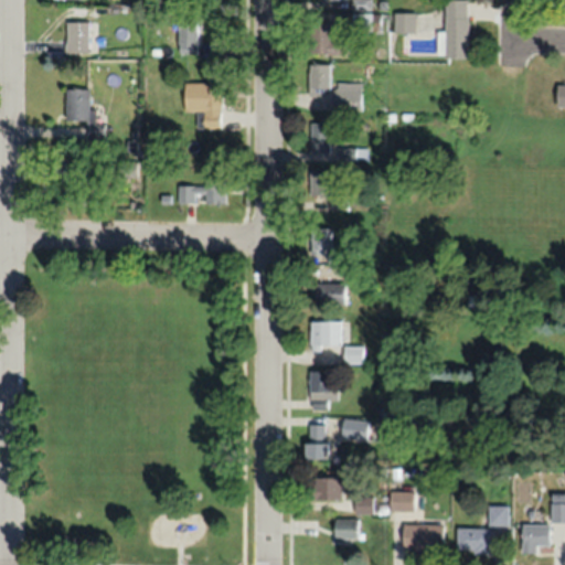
[(439,31),(439,57),(470,57),(469,0),(446,0),(447,31),(439,31)]
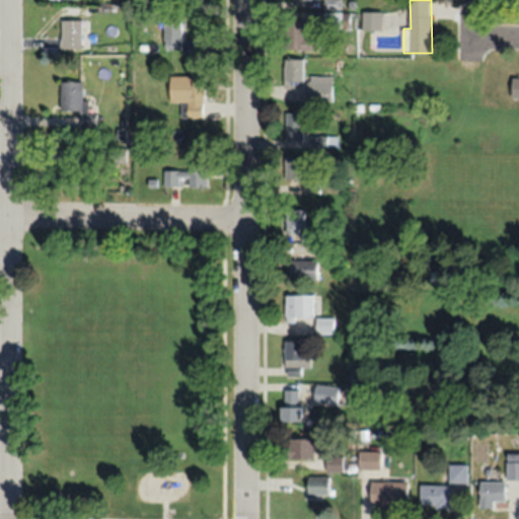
[(382,12),(364,12),(364,29),(382,29),(382,12)]
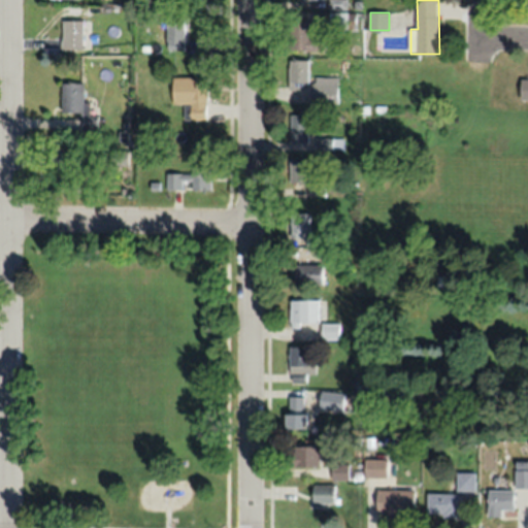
[(167,50),(186,50),(186,19),(167,19),(167,50)]
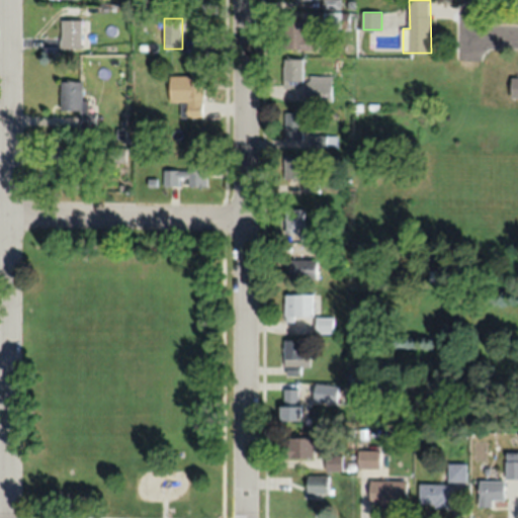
[(318,50),(318,34),(306,34),(306,18),(288,18),(288,50),(318,50)]
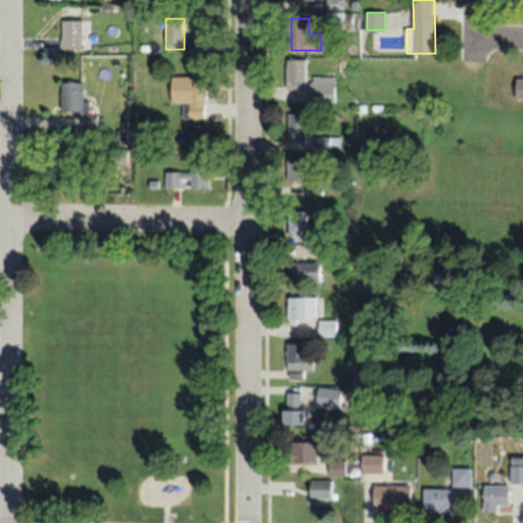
[(84,19),(63,19),(63,49),(84,49),(84,19)]
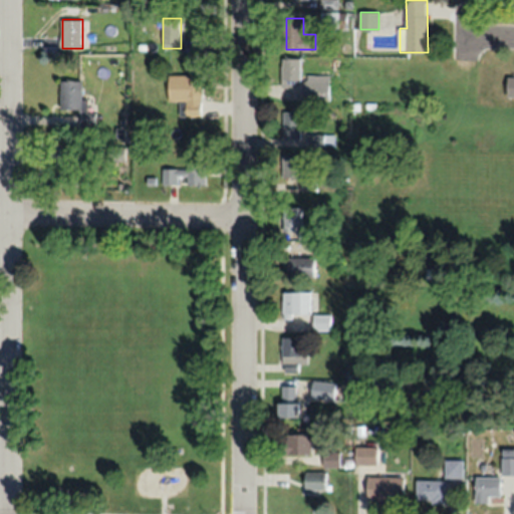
[(301,58),(283,58),(283,83),(301,83),(301,58)]
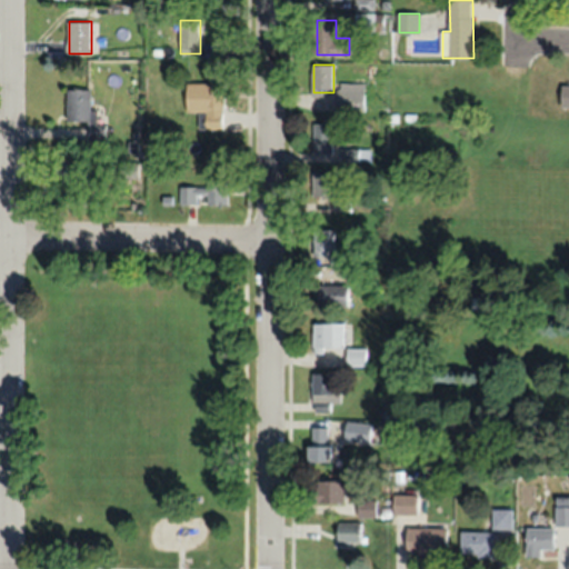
[(225,82),(188,82),(188,113),(199,113),(199,129),(225,129),(225,82)]
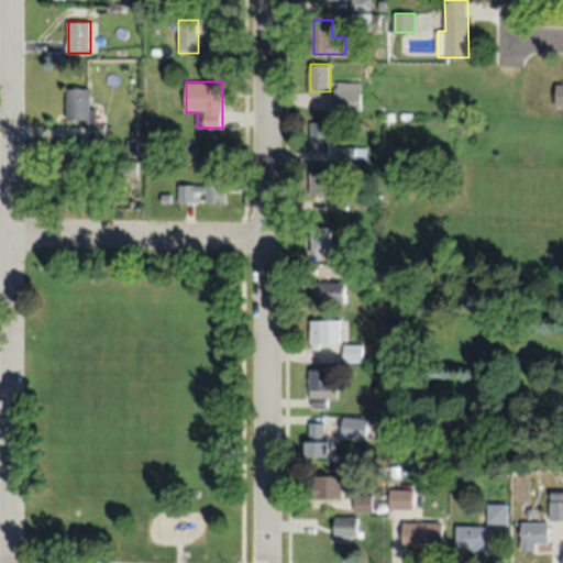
[(362,83),(333,83),(333,110),(362,110),(362,83)]
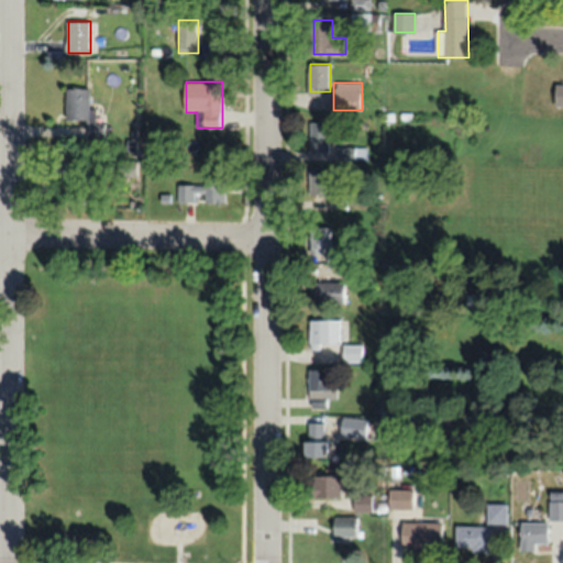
[(92,88),(66,88),(67,120),(88,120),(88,138),(105,138),(105,122),(92,122),(92,88)]
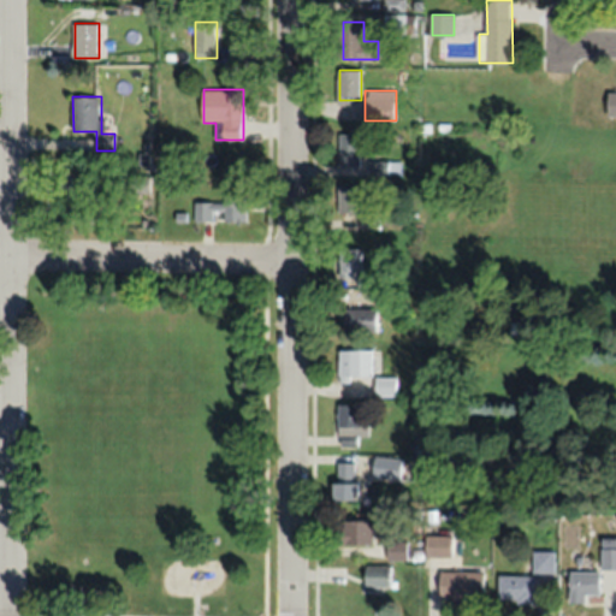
[(361,134),(339,134),(339,166),(361,166),(361,134)]
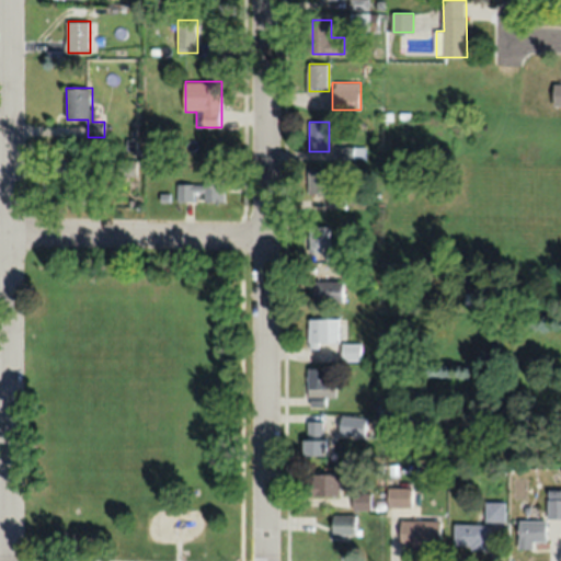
[(365,159),(364,146),(338,147),(339,160),(365,159)]
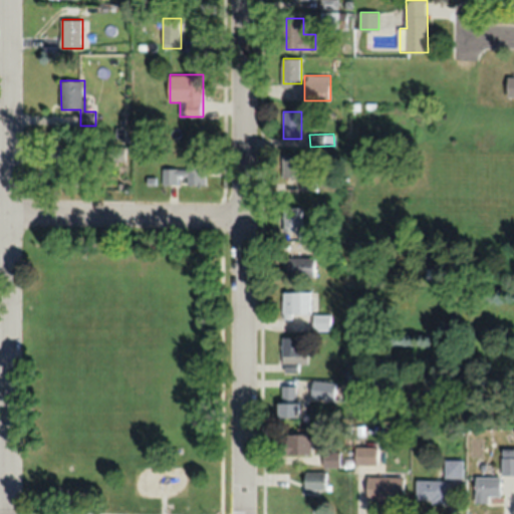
[(302,156),(283,156),(283,179),(302,179),(302,156)]
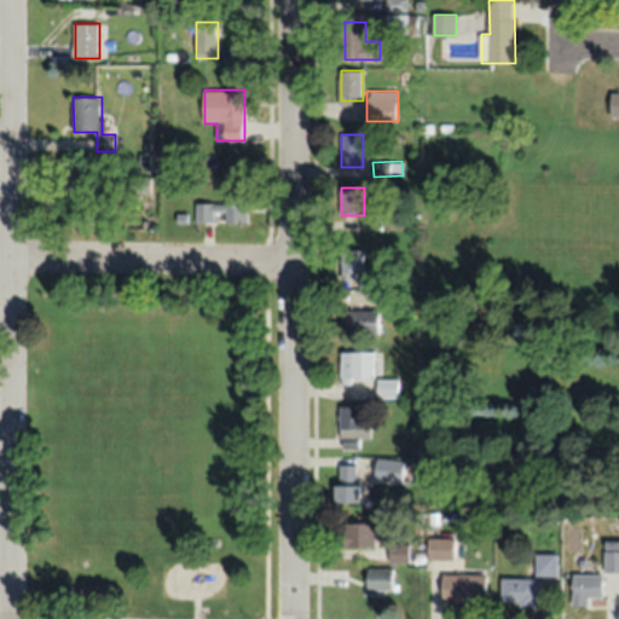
[(248,197),(225,197),(225,202),(195,202),(195,221),(248,221),(248,197)]
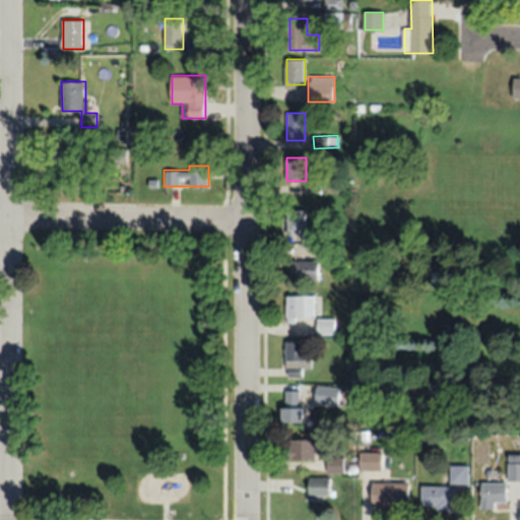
[(306,210),(286,210),(286,235),(306,235),(306,210)]
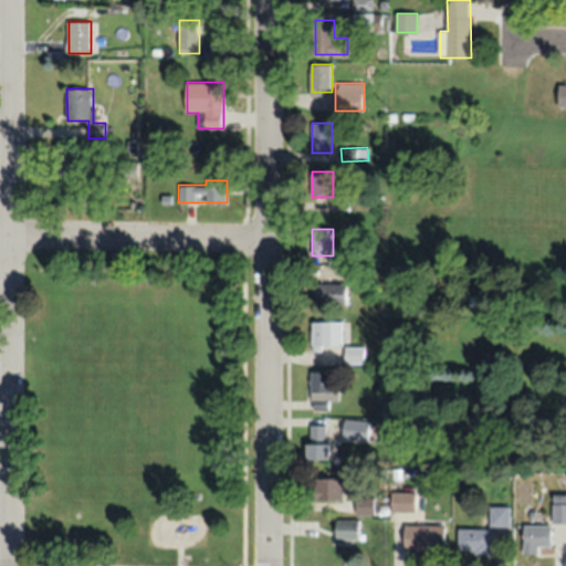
[(347,283),(317,283),(317,303),(347,303),(347,283)]
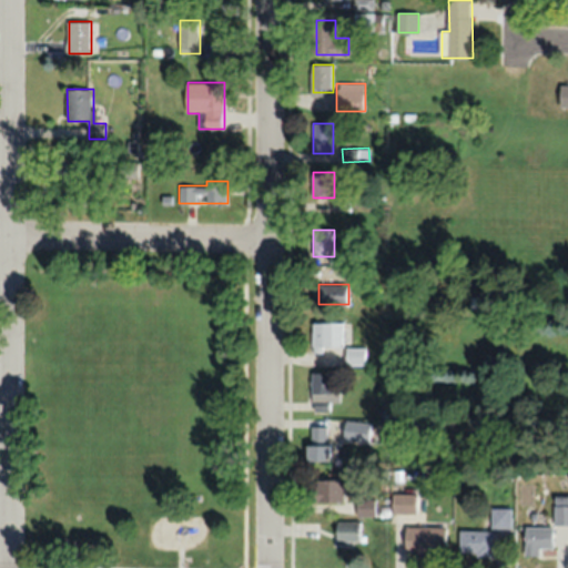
[(313,350),(344,350),(344,322),(313,322),(313,350)]
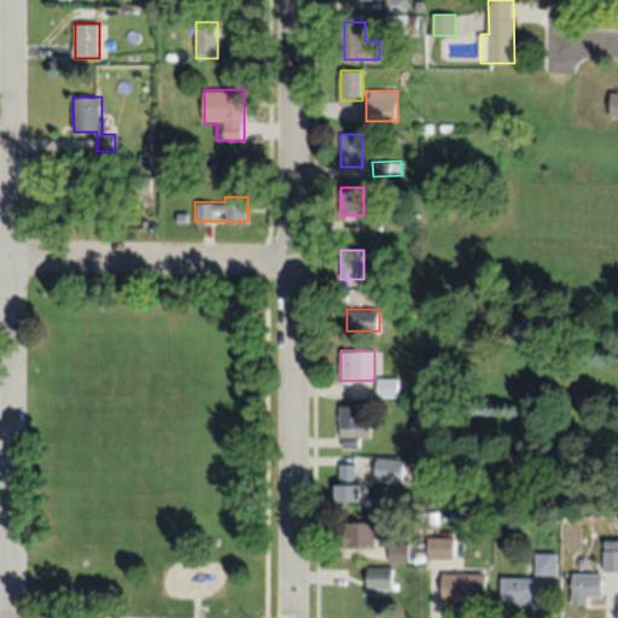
[(397,395),(397,379),(380,379),(380,395),(397,395)]
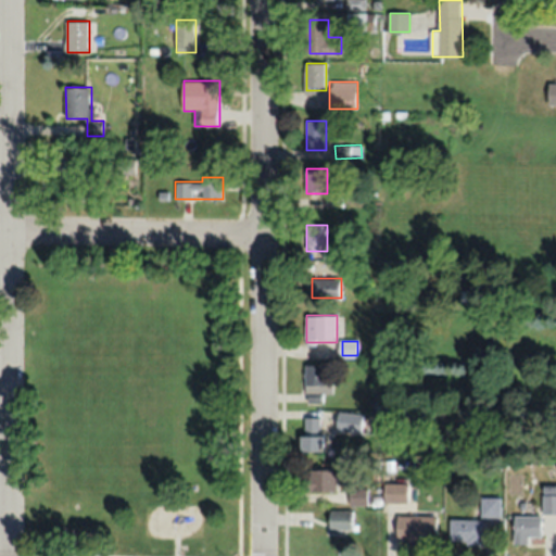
[(306,402),(327,402),(327,395),(332,395),(332,364),(306,364),(306,402)]
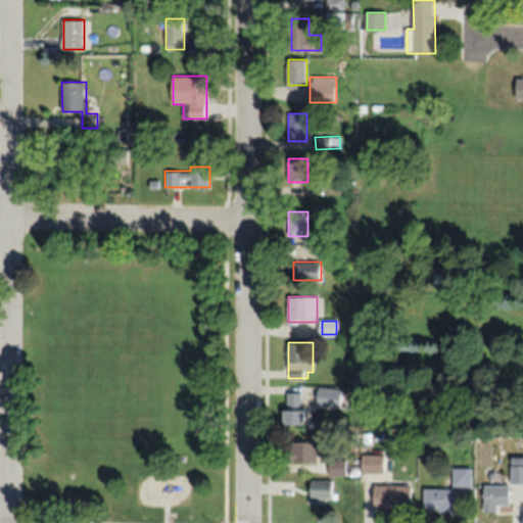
[(340,408),(342,391),(321,389),(319,405),(340,408)]
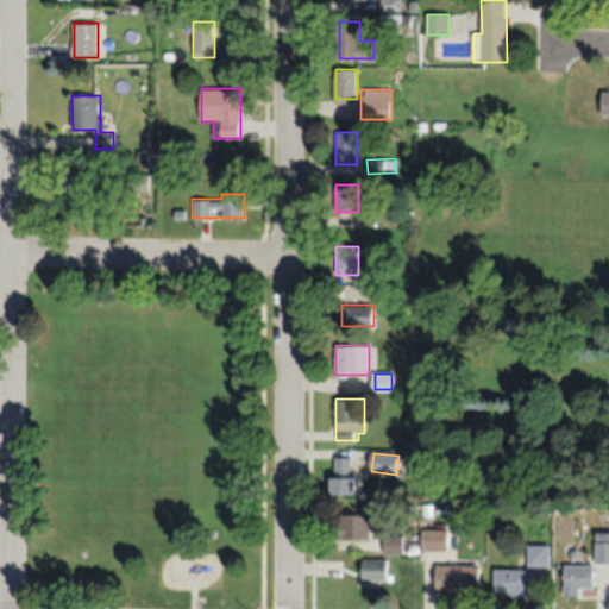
[(355,457),(334,457),(334,496),(355,496),(355,457)]
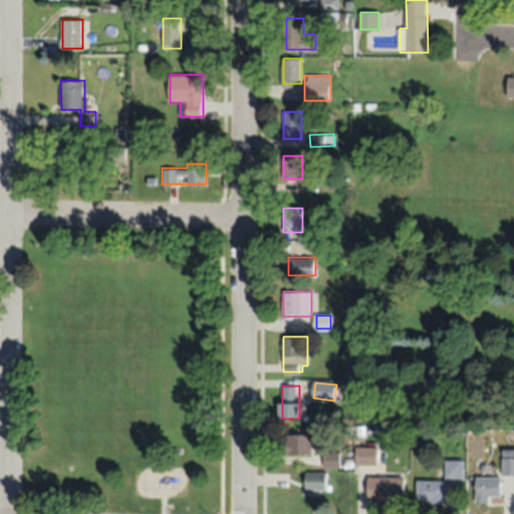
[(311,436),(286,436),(286,454),(311,454),(311,436)]
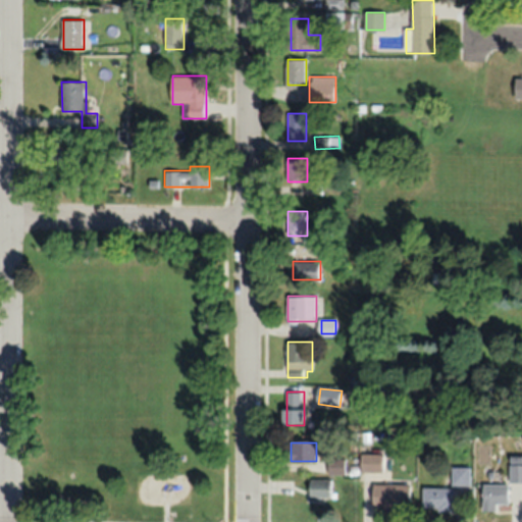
[(363,471),(384,471),(384,454),(363,454),(363,471)]
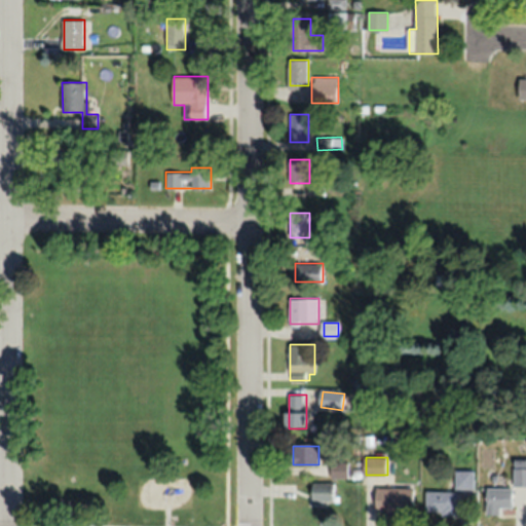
[(525,486),(525,457),(515,458),(515,486),(525,486)]
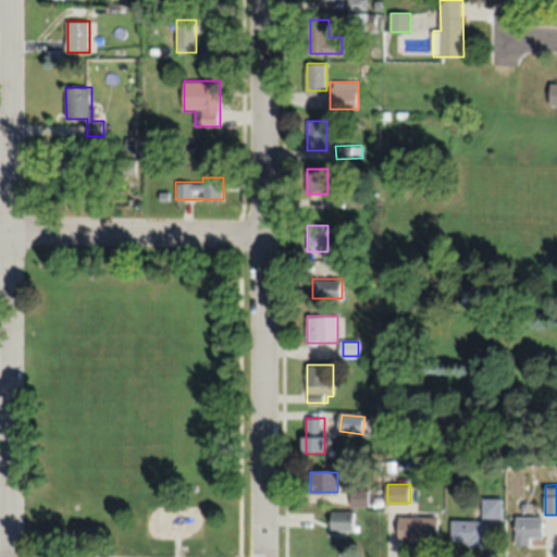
[(483,518),(502,518),(502,498),(483,498),(483,518)]
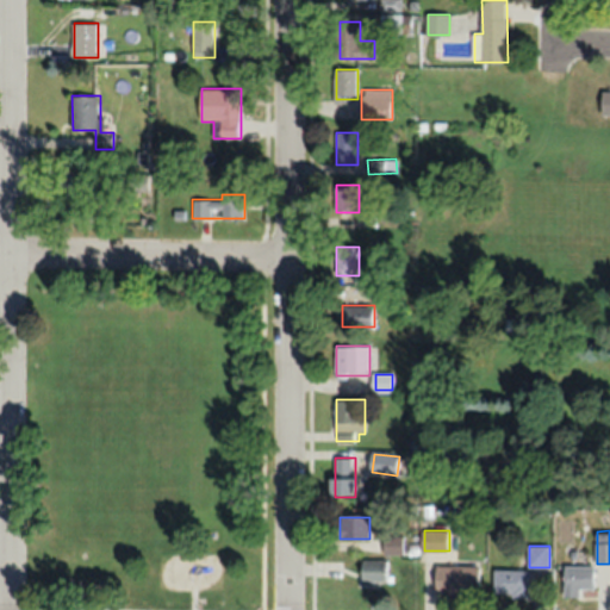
[(390,560),(363,560),(363,582),(390,582),(390,560)]
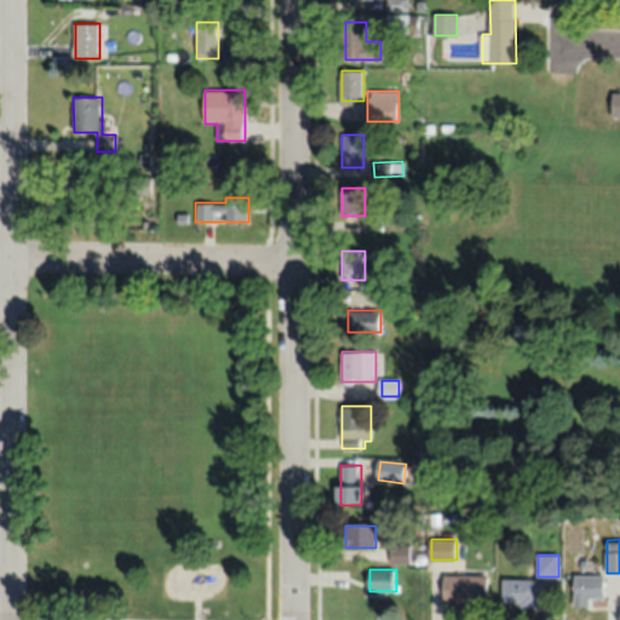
[(488,574),(445,574),(445,603),(488,603),(488,574)]
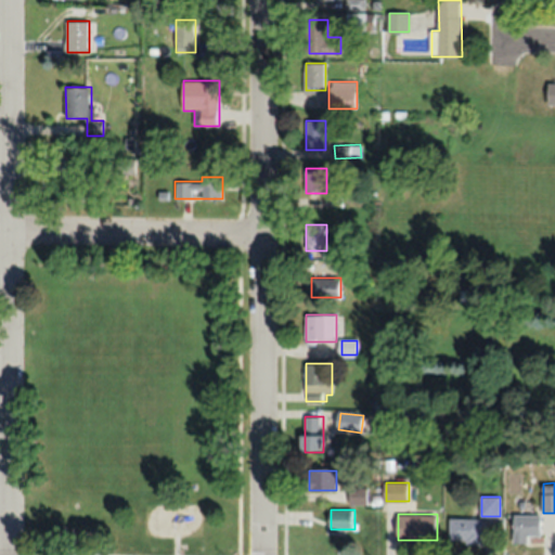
[(530,543),(530,537),(541,537),(541,515),(514,515),(514,543),(530,543)]
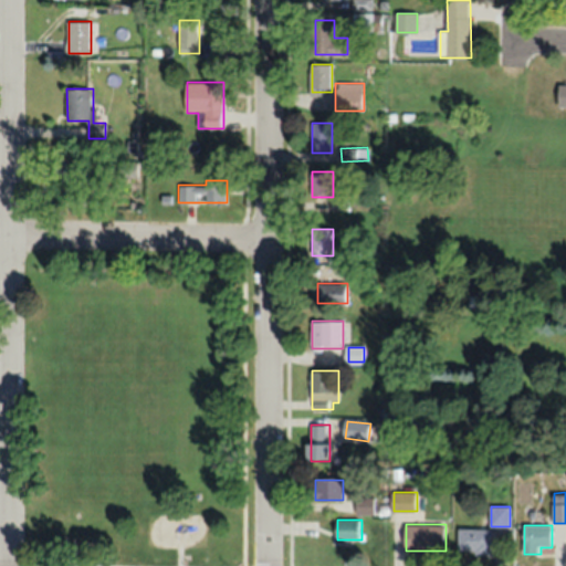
[(493,528),(459,528),(459,554),(493,554),(493,528)]
